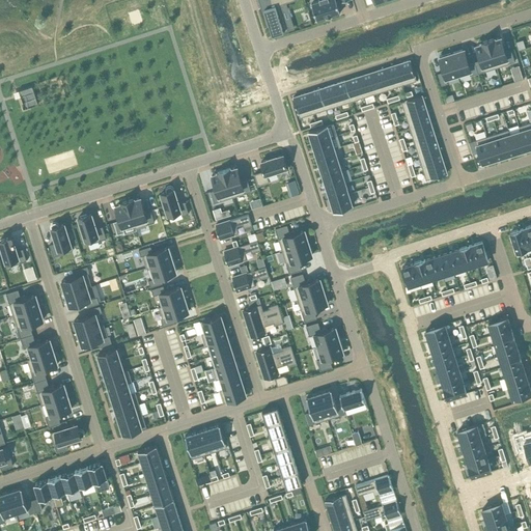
[(287,31),(279,5),(295,1),(295,0),(269,0),(272,8),(260,11),(266,27),(269,26),(272,36),(287,31)]
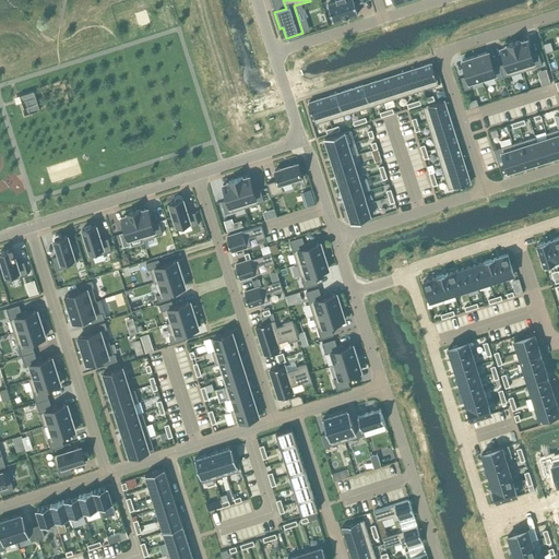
[(359,13),(355,0),(335,0),(336,1),(329,3),(334,21),(359,13)]
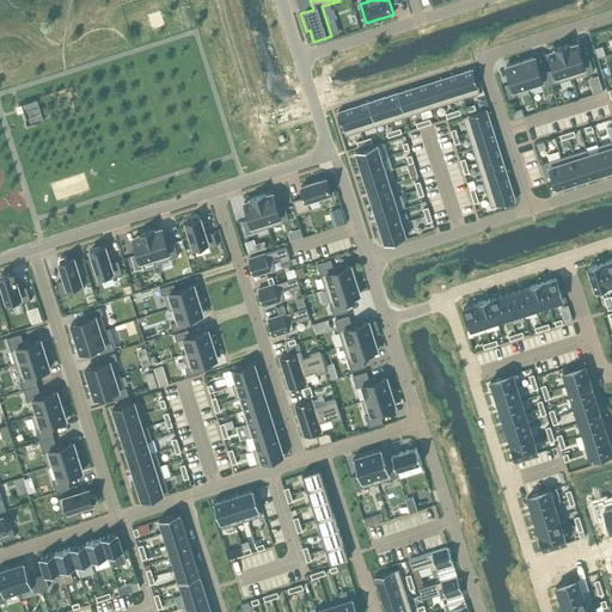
[(570,44),(563,47),(573,78),(594,71),(589,57),(582,60),(577,43),(570,46),(570,44)]
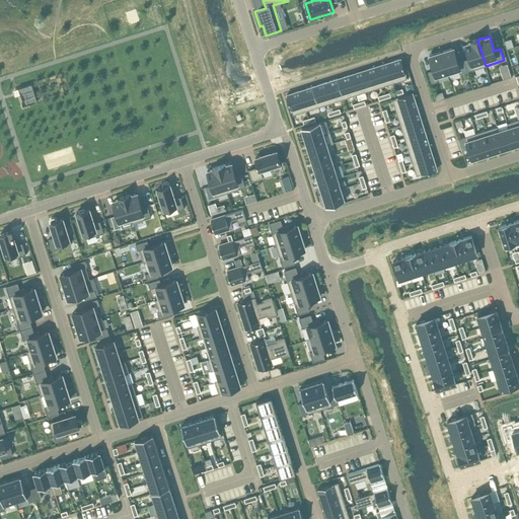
[(469,58),(463,60),(467,72),(486,66),(477,40),(470,42),(471,43),(465,45),(469,58)]
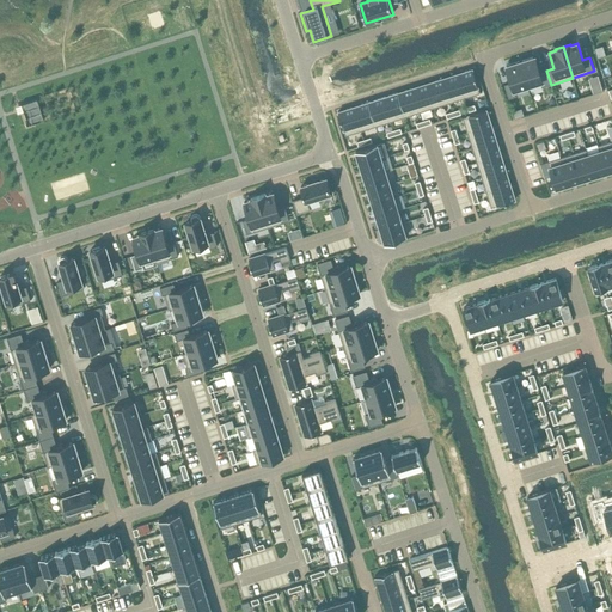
[(534,56),(520,61),(528,89),(543,84),(544,87),(551,85),(546,71),(540,73),(534,56)]
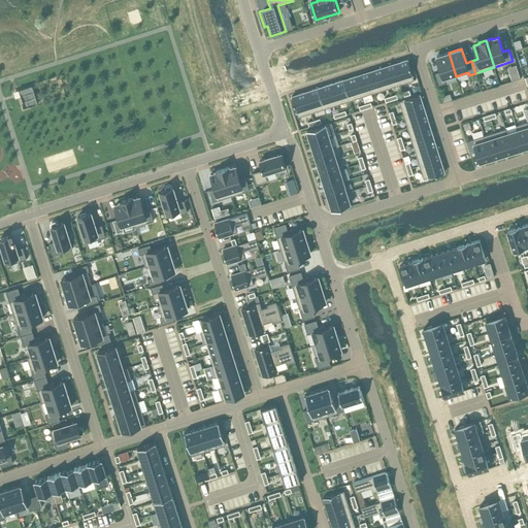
[(441,71),(435,73),(439,85),(446,83),(444,80),(456,76),(449,53),(448,53),(437,56),(437,57),(436,57),(441,71)]
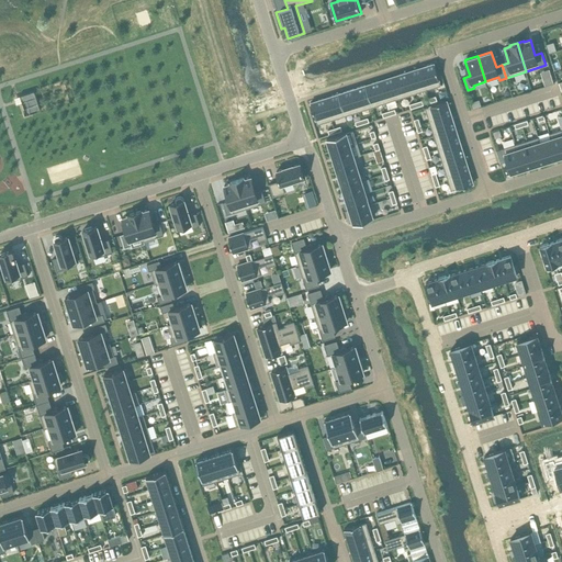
[(440,86),(434,63),(419,68),(427,90),(440,86)]
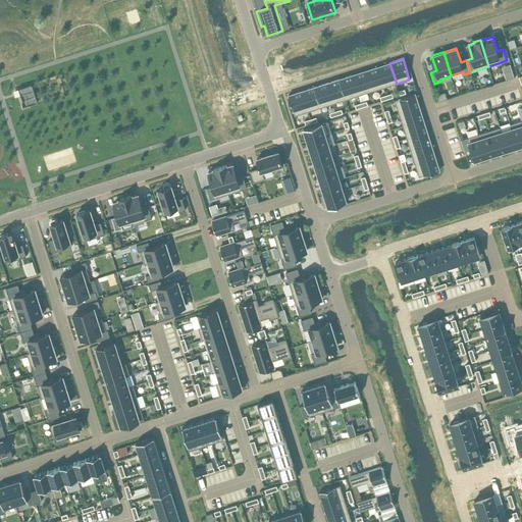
[(389,63),(377,67),(383,88),(394,85),(397,84),(389,63)]
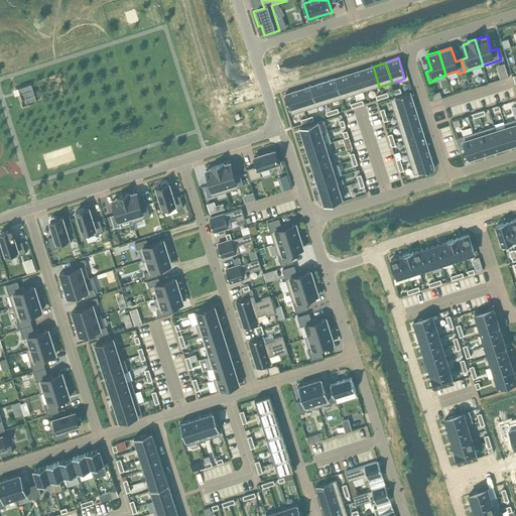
[(373,67),(360,71),(367,91),(379,87),(373,67)]
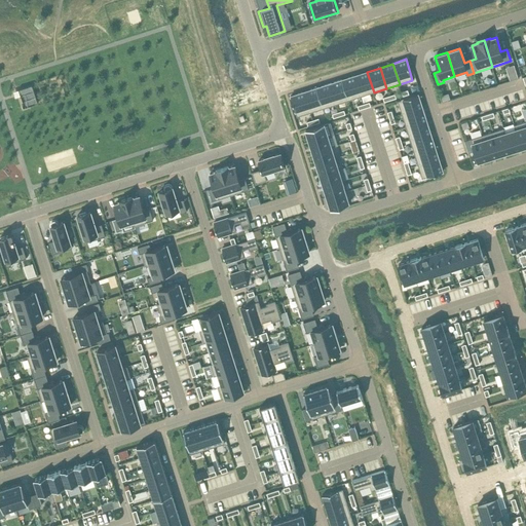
[(367,72),(354,76),(361,97),(374,92),(367,72)]
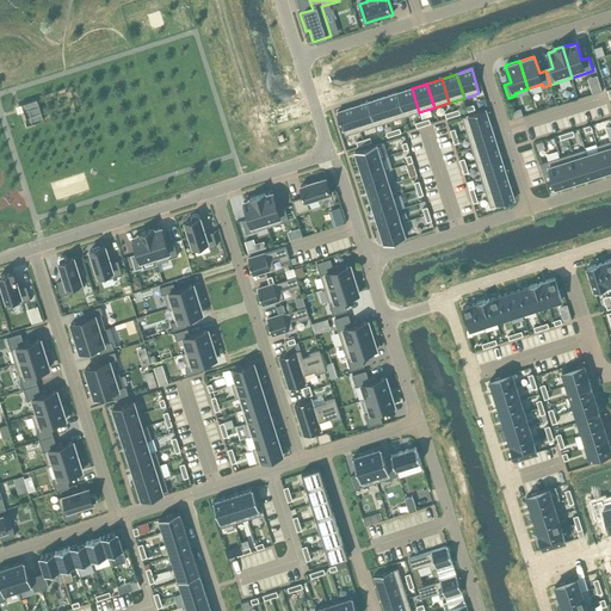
[(412,88),(397,92),(405,116),(419,112),(412,88)]
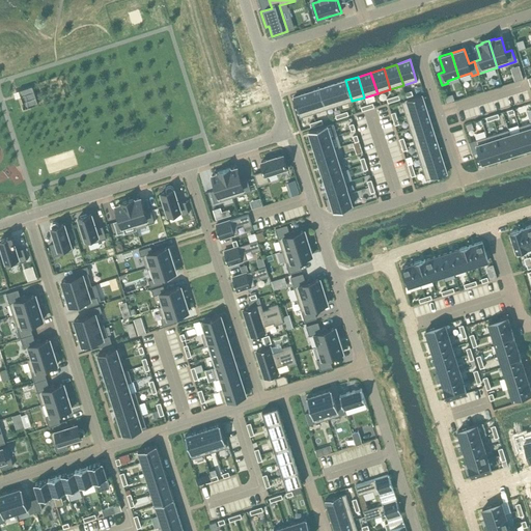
[(352,102),(345,80),(332,84),(339,105),(352,102)]
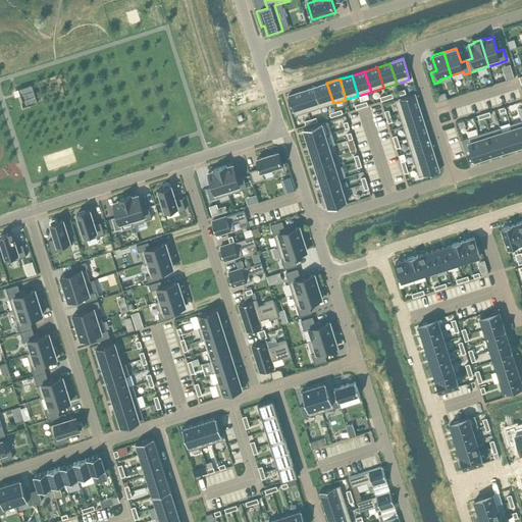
[(326,83),(314,87),(320,107),(333,103),(326,83)]
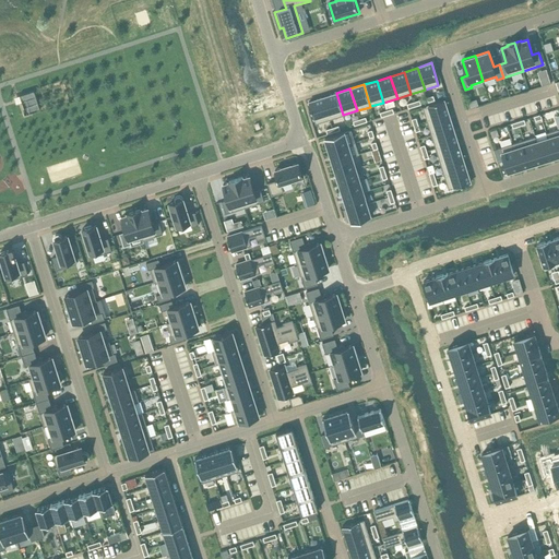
[(34,91),(19,95),(25,115),(40,109),(34,91)]
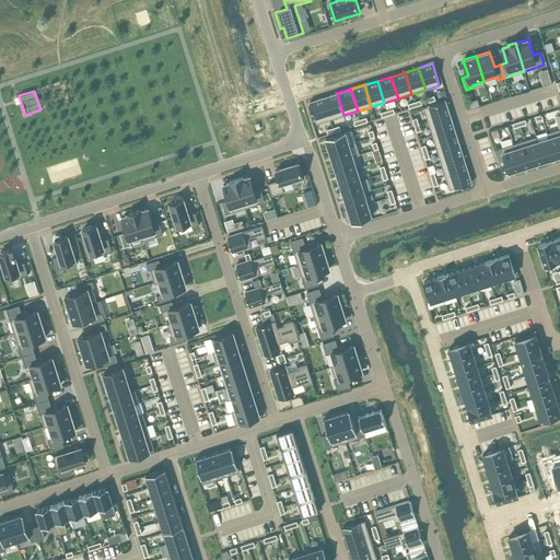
[(485,92),(471,96),(476,107),(488,102),(485,92)]
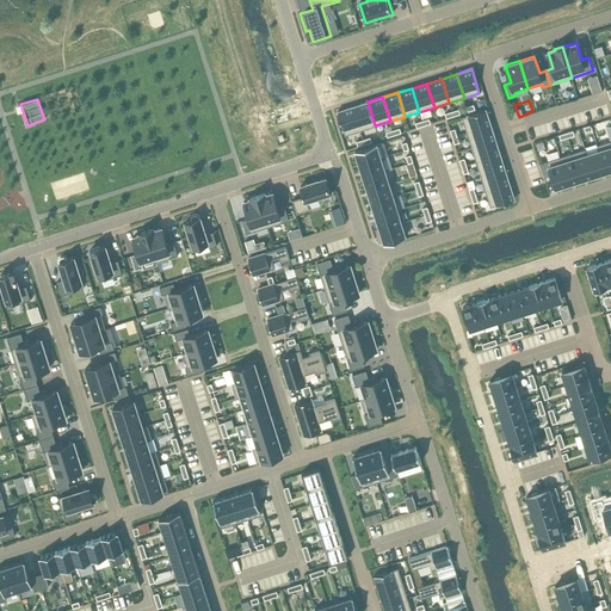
[(368,102),(353,106),(360,130),(375,125),(368,102)]
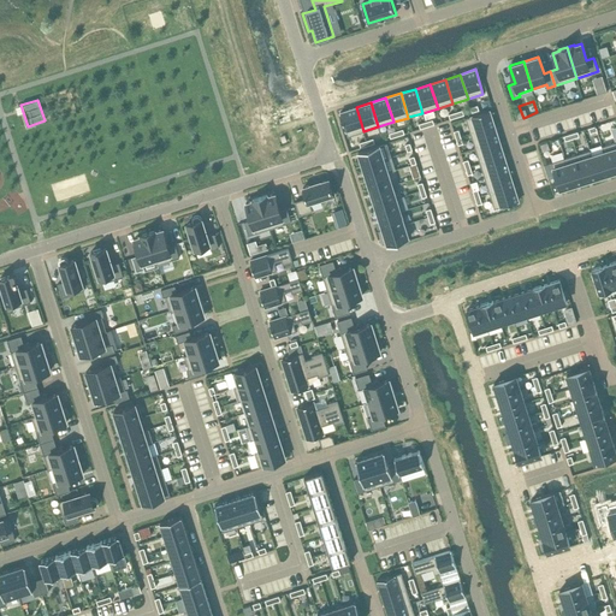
[(356,107),(341,112),(348,136),(363,131),(356,107)]
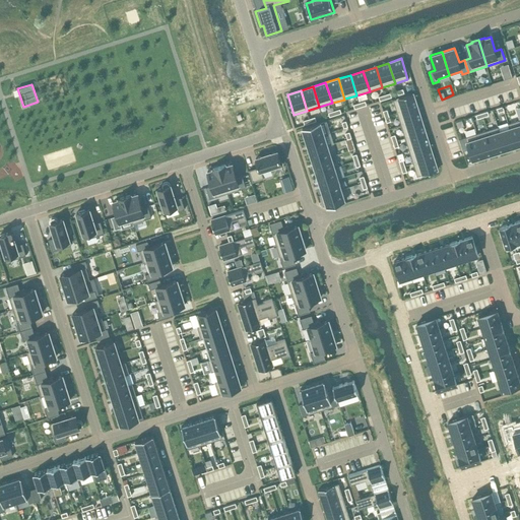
[(417,107),(413,93),(393,101),(397,114),(417,107)]
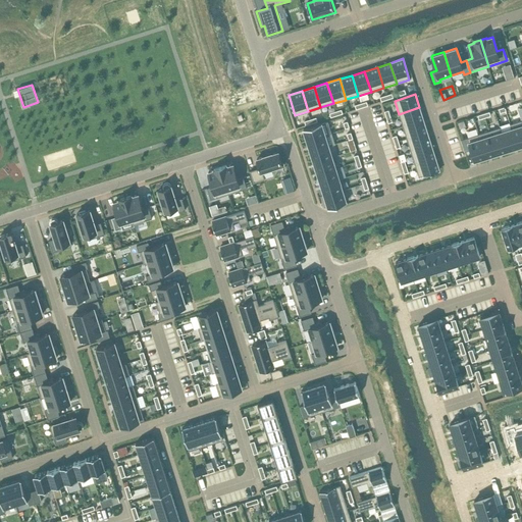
[(423,120),(419,107),(399,114),(403,126),(423,120)]
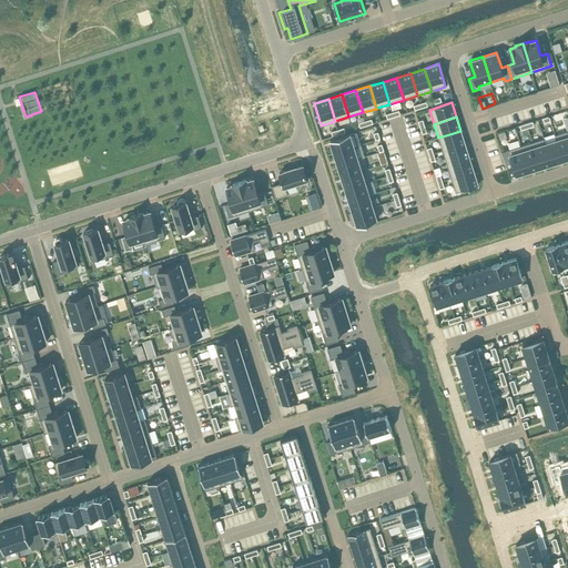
[(567,130),(555,135),(556,140),(557,140),(563,160),(567,158),(567,130)]
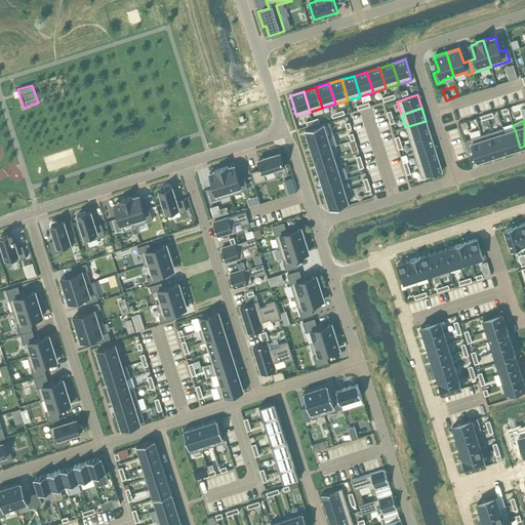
[(430,133),(426,121),(405,127),(409,139),(430,133)]
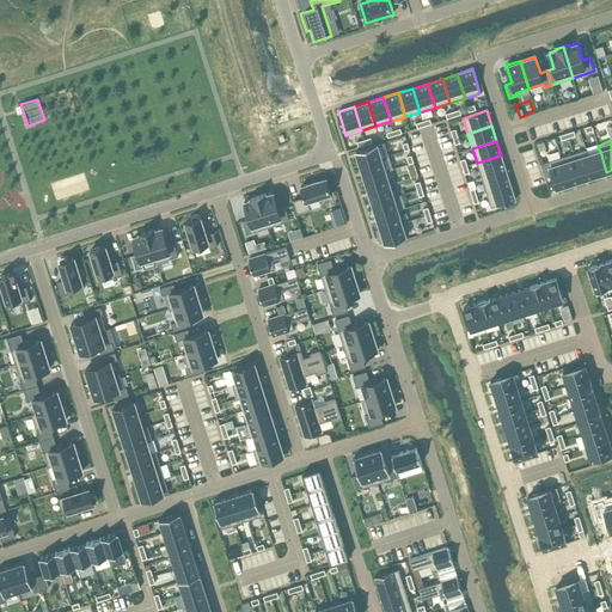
[(360,150),(356,151),(359,159),(360,165),(389,155),(384,142),(360,150)]
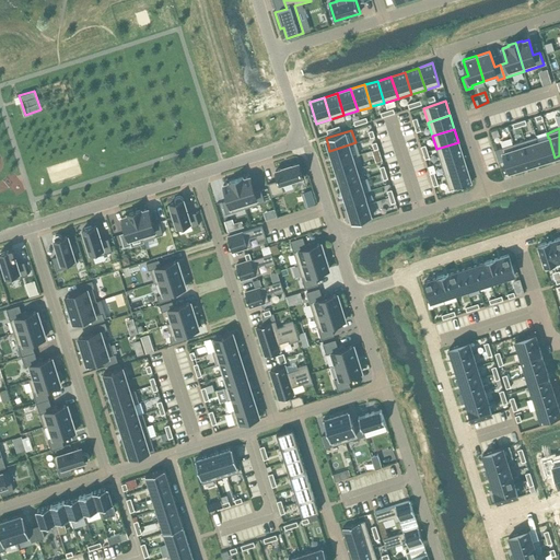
[(536,137),(525,140),(533,164),(544,161),(537,141),(538,141),(536,137)]
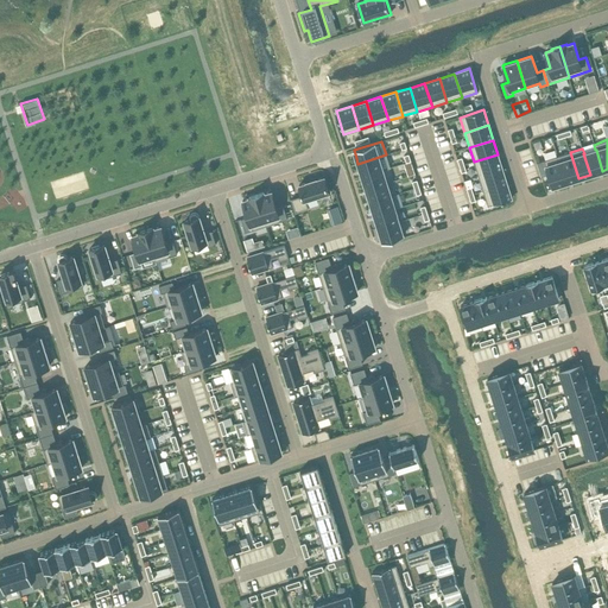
[(584,153),(583,153),(590,175),(602,171),(596,150),(595,150),(584,153)]
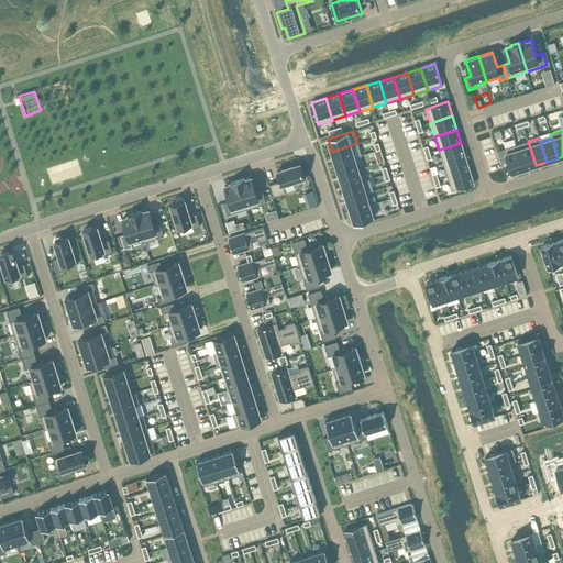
[(528,141),(516,144),(523,168),(536,165),(528,141)]
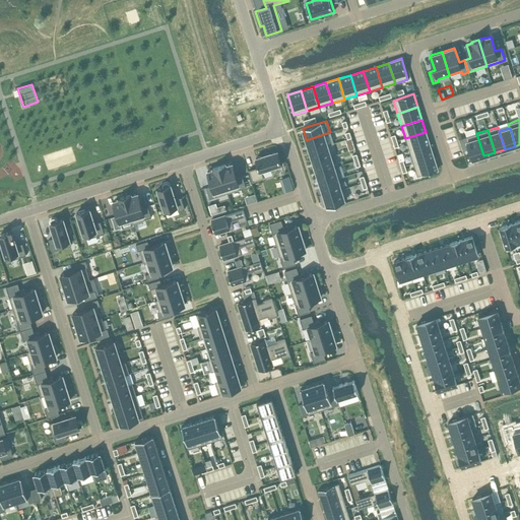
[(330,132),(306,140),(310,151),(327,145),(333,143),(330,132)]
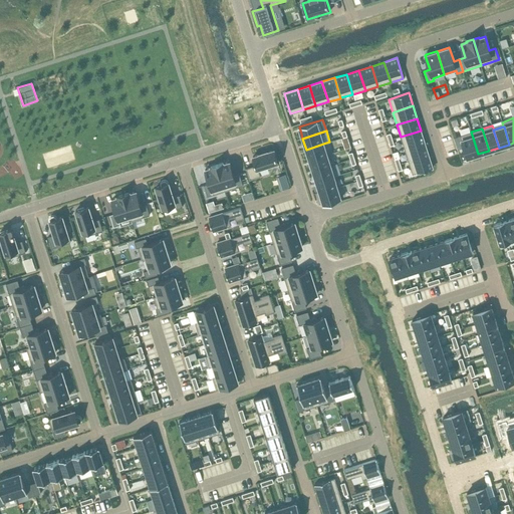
[(405,150),(425,143),(421,131),(401,137),(405,150)]
